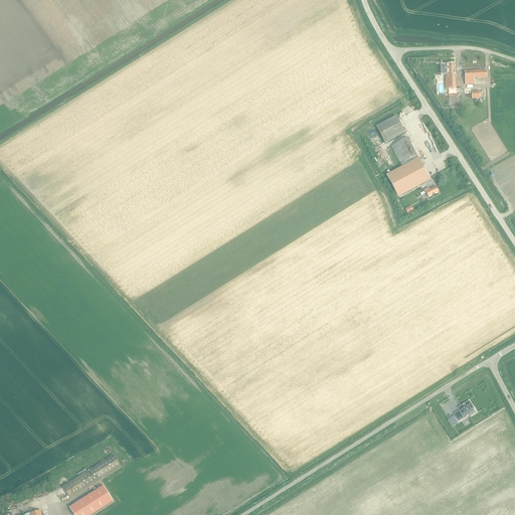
[(455,74),(455,63),(444,64),(444,68),(447,68),(447,75),(445,75),(446,90),(449,90),(449,94),(456,94),(455,74)]
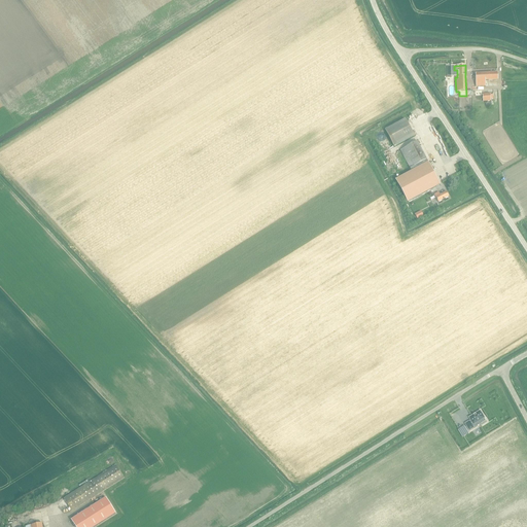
[(476,73),(476,86),(485,86),(485,80),(497,80),(497,72),(476,73)]
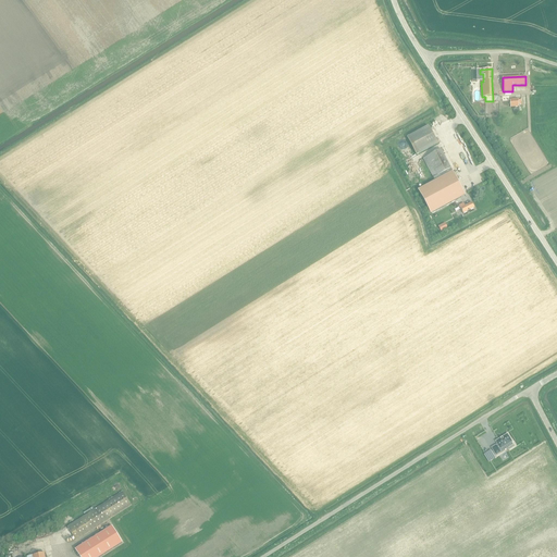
[(408,137),(418,156),(436,145),(428,127),(408,137)]
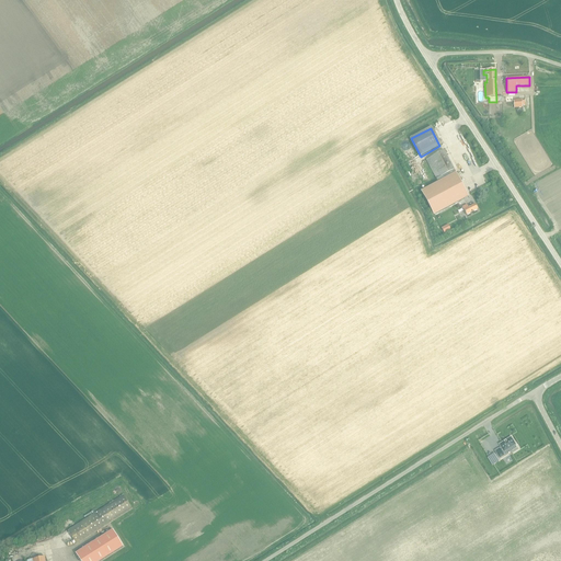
[(425,161),(436,180),(454,171),(443,151),(425,161)]
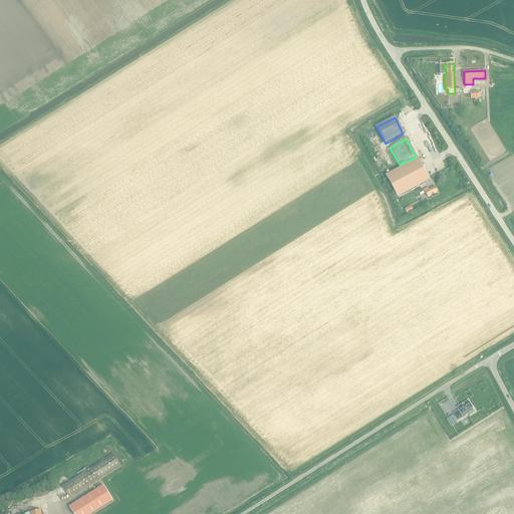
[(387,176),(399,198),(430,181),(418,159),(387,176)]
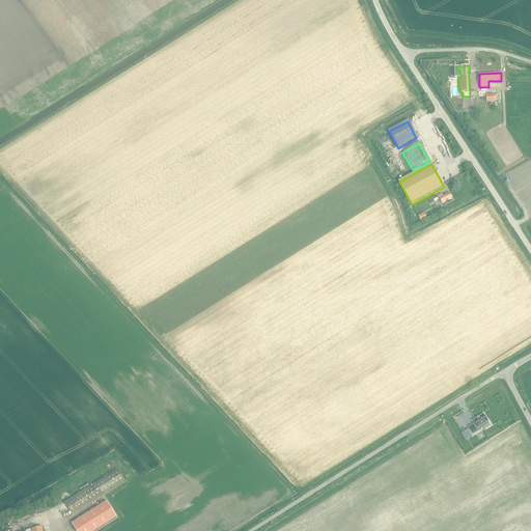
[(441,205),(452,199),(449,194),(443,197),(442,195),(437,197),(441,205)]
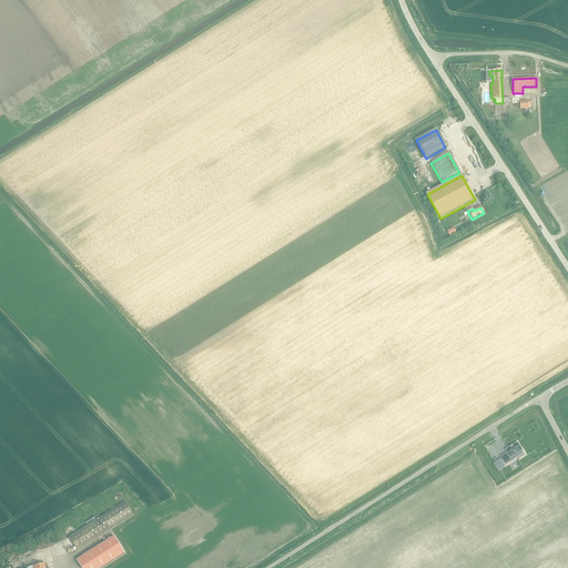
[(523,450),(517,443),(506,450),(507,454),(506,454),(501,457),(506,464),(516,458),(516,457),(515,455),(523,450)]
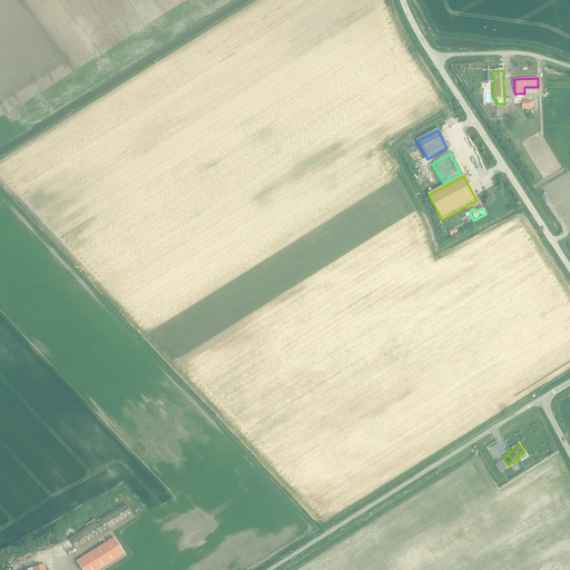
[(495,465),(500,473),(507,469),(502,461),(495,465)]
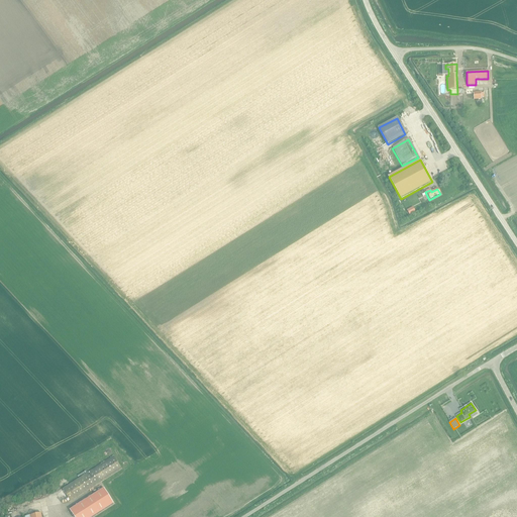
[(62,489),(70,501),(121,469),(114,456),(62,489)]
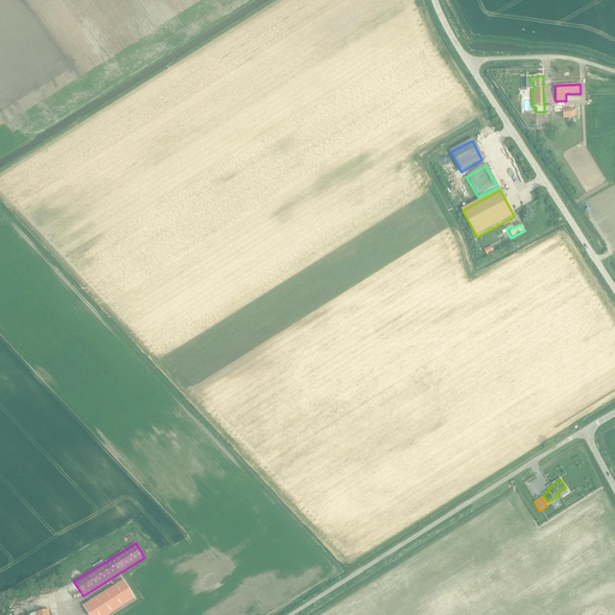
[(108,614),(135,598),(123,580),(82,607),(88,614),(108,614)]
